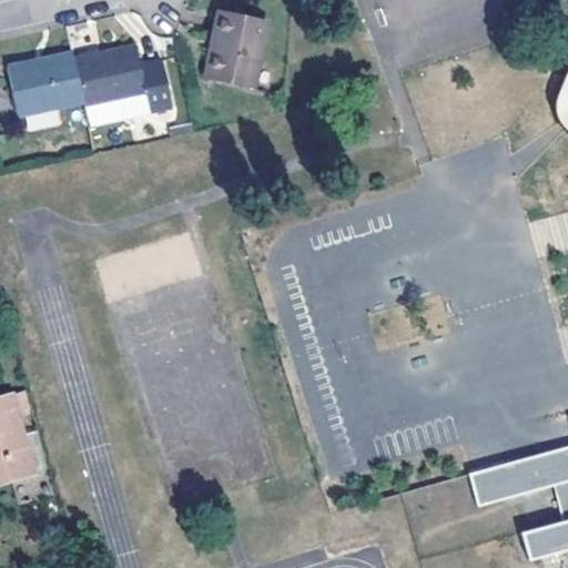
[(225,33),(219,74),(262,81),(273,16),(223,7),(219,32),(225,33)]
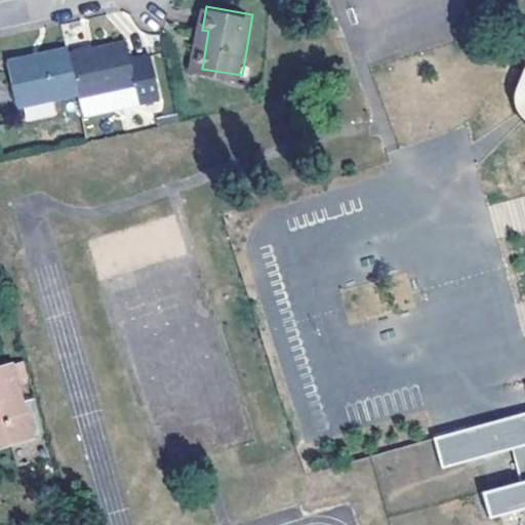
[(196,68),(202,69),(208,31),(202,30),(196,68)]
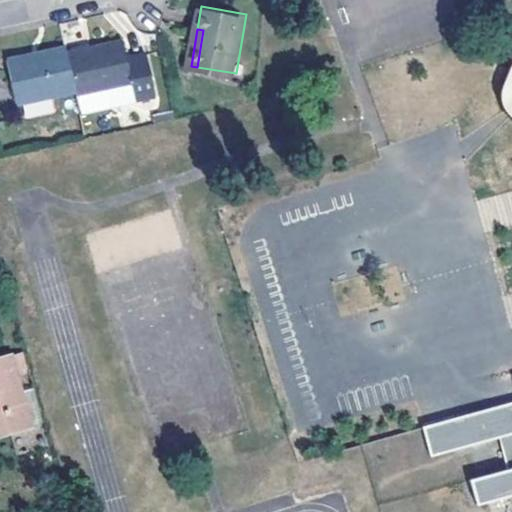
[(65,47),(74,88),(75,92),(132,79),(136,95),(154,91),(145,48),(127,53),(122,35),(65,47)]
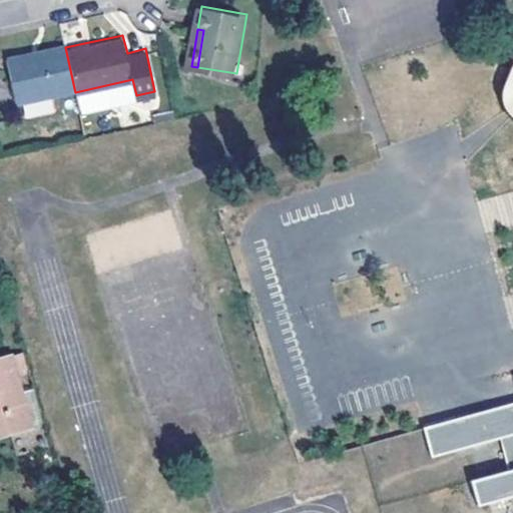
[(64,42),(32,49),(33,54),(65,47),(64,42)]
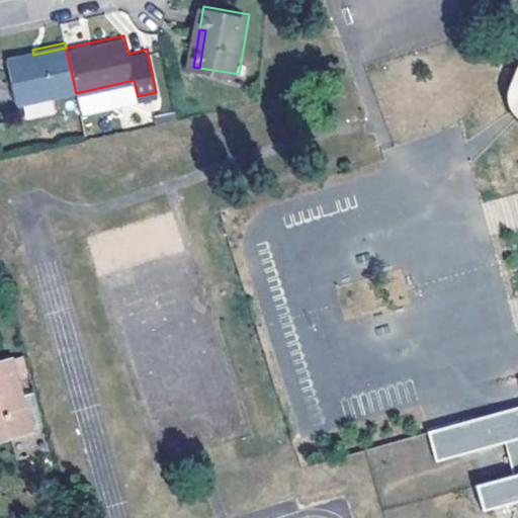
[(33,55),(32,50),(6,56),(15,100),(75,89),(66,48),(33,55)]
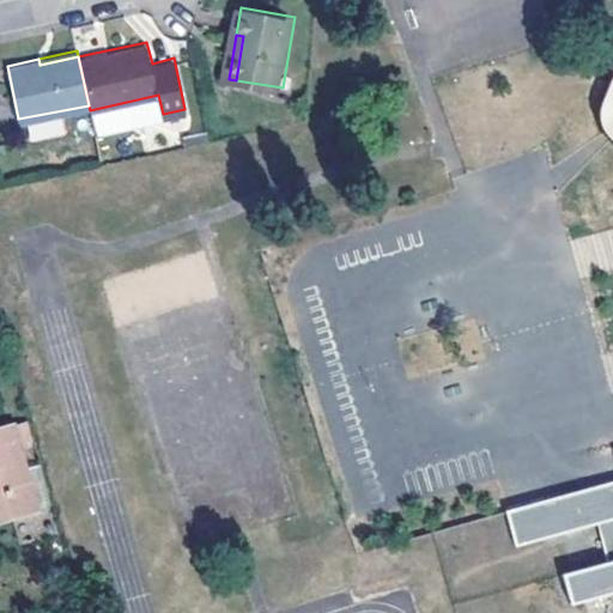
[(31,137),(65,134),(64,122),(30,125),(31,137)]
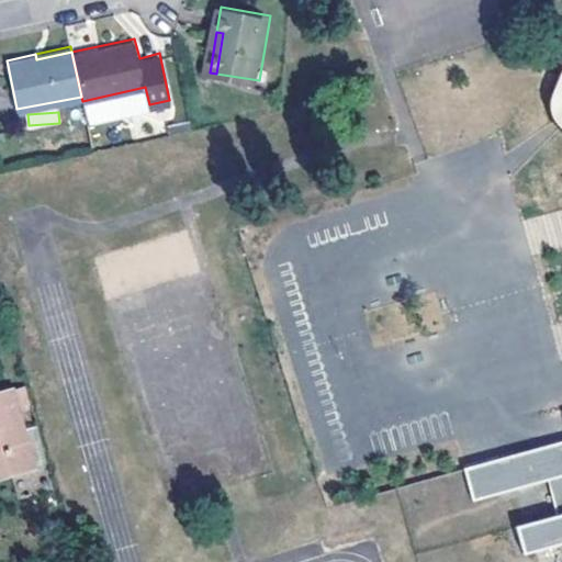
[(0,470),(31,461),(9,384),(0,385),(0,470)]
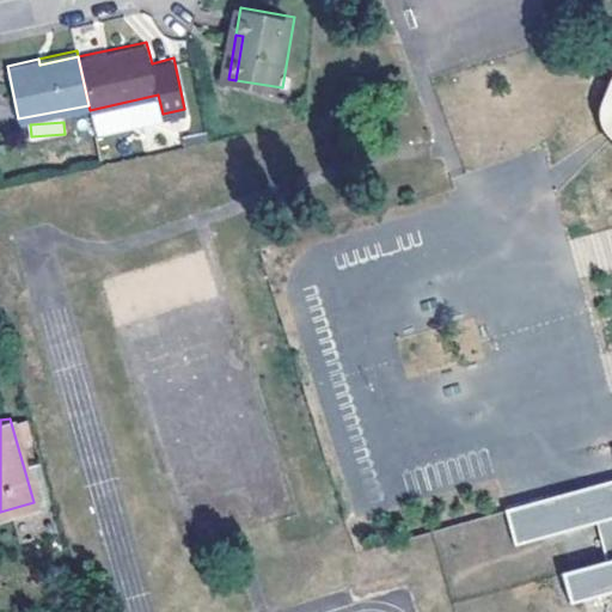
[(611,611),(611,477),(503,507),(513,543),(594,521),(605,560),(560,571),(568,601),(611,589),(611,611)]
